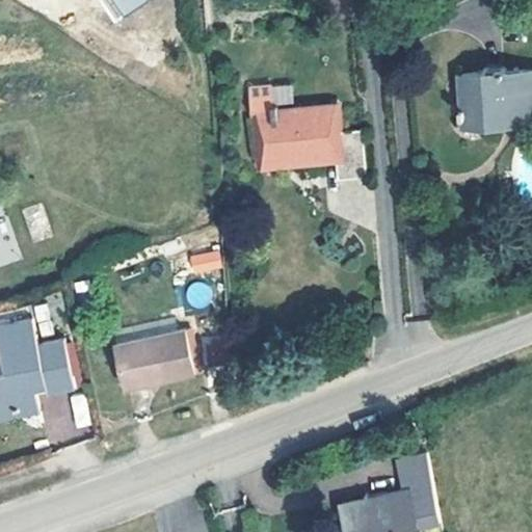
[(110,0),(122,17),(145,0),(110,0)]
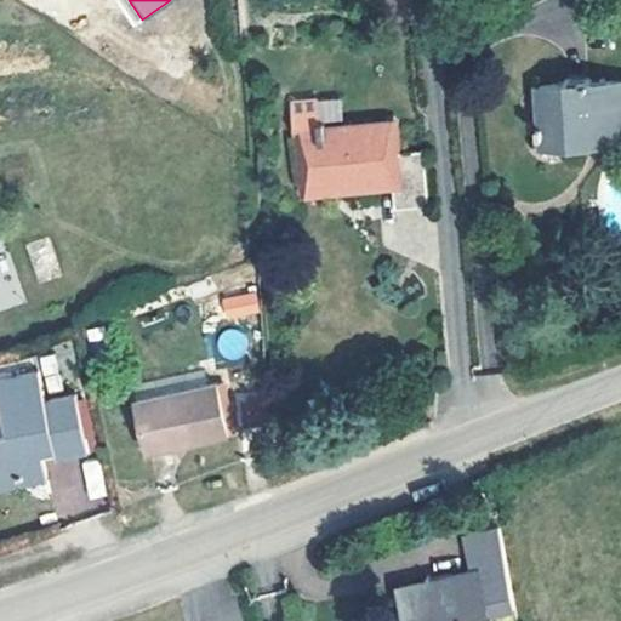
[(598,144),(620,143),(620,84),(592,86),(592,81),(560,81),(560,92),(539,92),(541,130),(535,131),(536,141),(545,141),(545,153),(598,149),(598,144)]
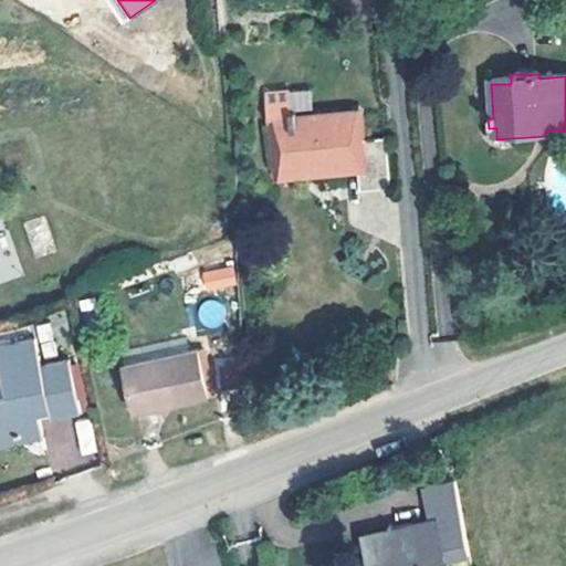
[(286,122),(294,122),(294,111),(285,112),(286,122)]
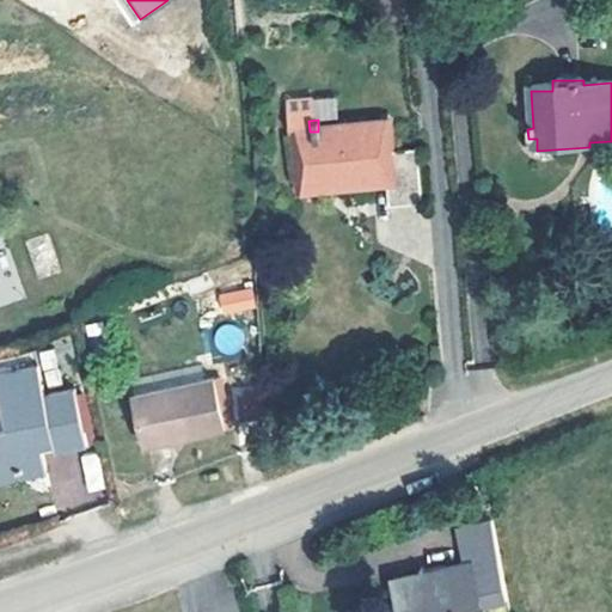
[(385,175),(386,185),(387,208),(420,204),(416,153),(389,155),(386,126),(318,132),(310,132),(295,133),(300,193),(369,187),(369,176),(385,175)]
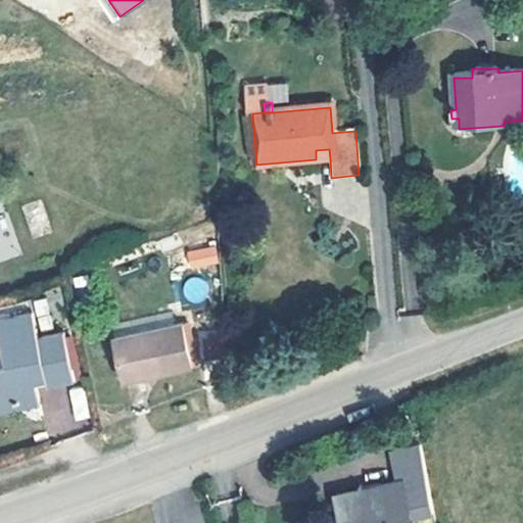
[(316,159),(330,158),(329,149),(316,150),(316,159)]
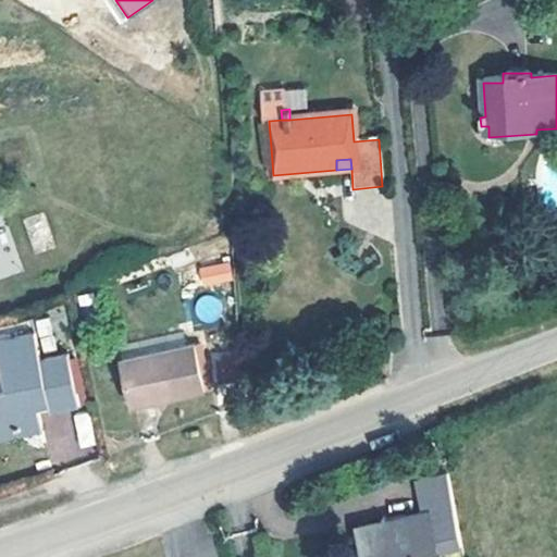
[(202,272),(206,287),(221,284),(218,269),(202,272)]
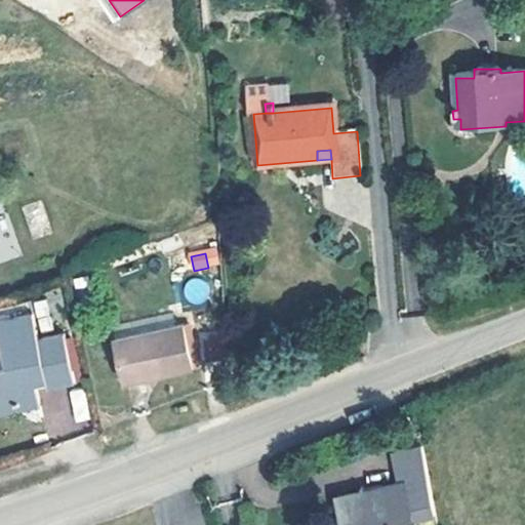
[(0,372),(0,402),(2,410),(43,401),(40,384),(38,377),(50,375),(51,381),(53,388),(79,381),(68,333),(42,339),(36,315),(0,322),(0,332),(9,370),(0,372)]
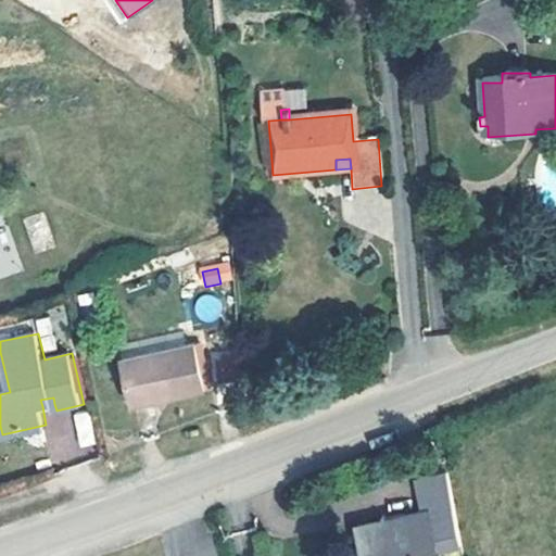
[(133,402),(204,388),(196,344),(124,359),(133,402)]
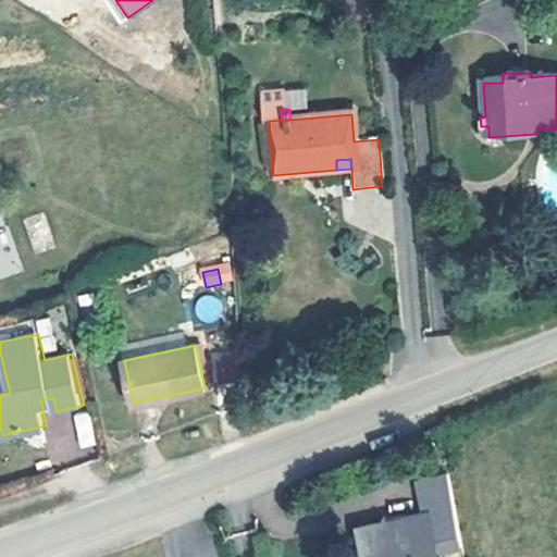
[(42,407),(54,405),(53,398),(40,400),(42,407)]
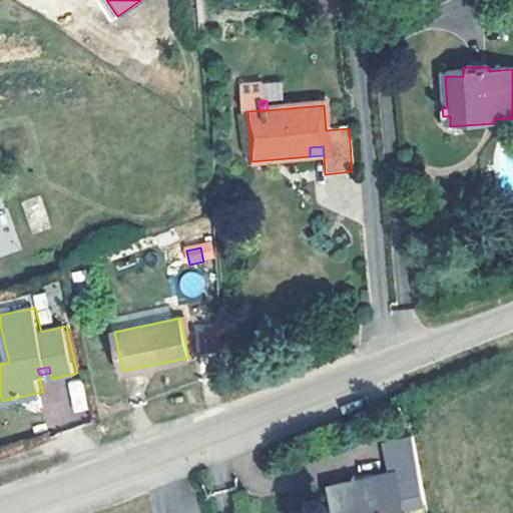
[(72,412),(86,410),(82,379),(67,381),(72,412)]
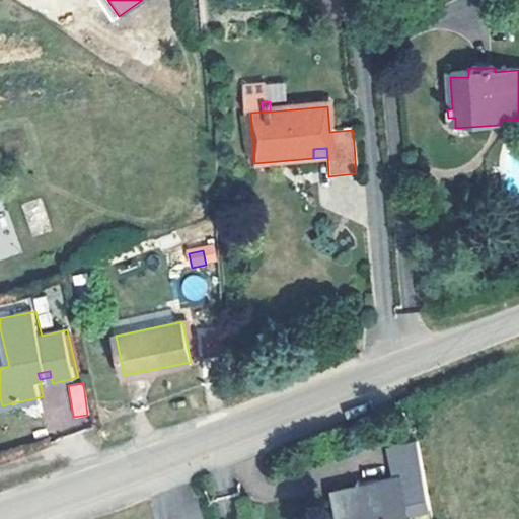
[(43,396),(2,405),(4,414),(45,404),(43,396)]
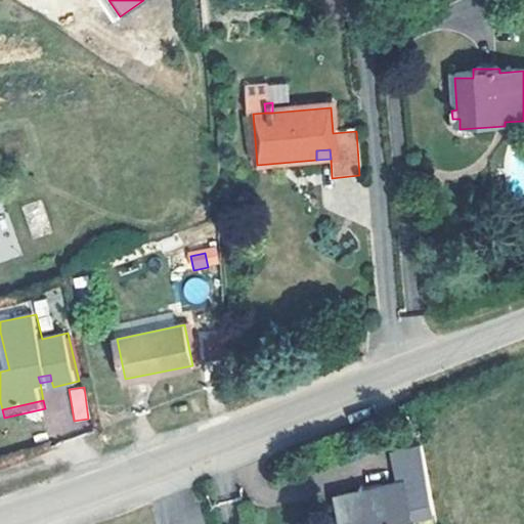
[(402,486),(385,490),(387,498),(372,503),(368,494),(338,500),(343,523),(417,523),(417,522),(436,517),(423,448),(395,453),(402,486)]
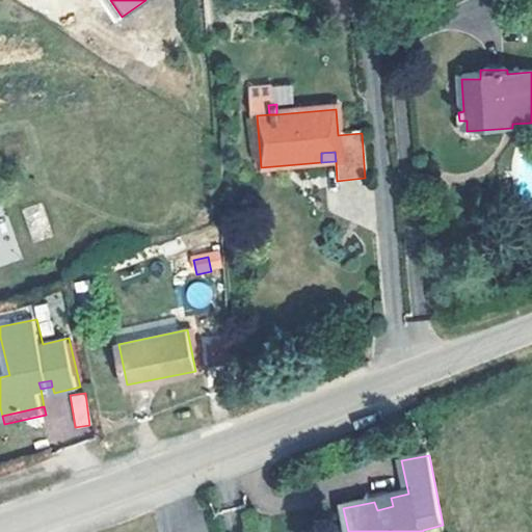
[(391,498),(374,502),(377,510),(393,506),(391,498)]
